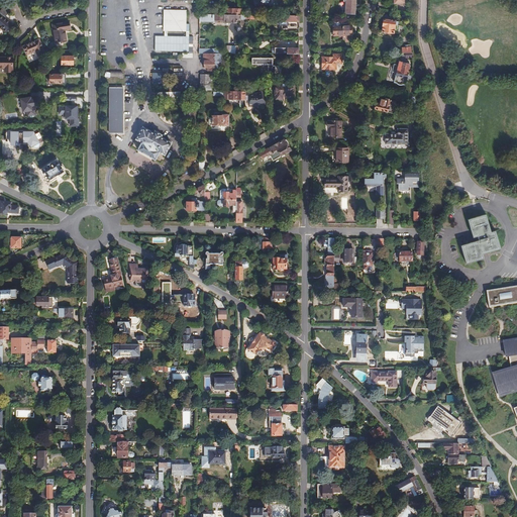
[(341,0),(342,1),(345,1),(345,12),(353,12),(353,9),(354,9),(354,0),(341,0)]
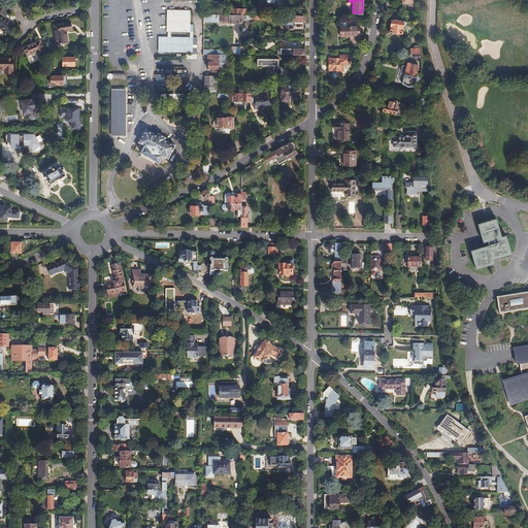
[(0,30),(4,34),(12,25),(4,18),(8,12),(2,7),(0,8),(0,30)]
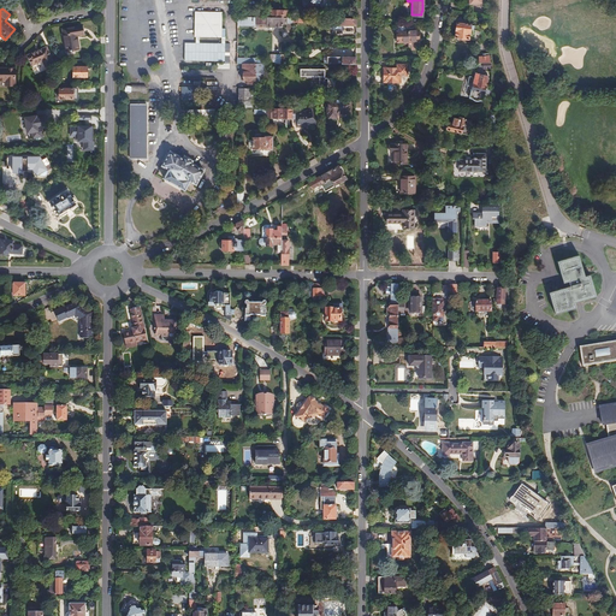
[(221,11),(195,11),(194,39),(221,39),(221,11)]
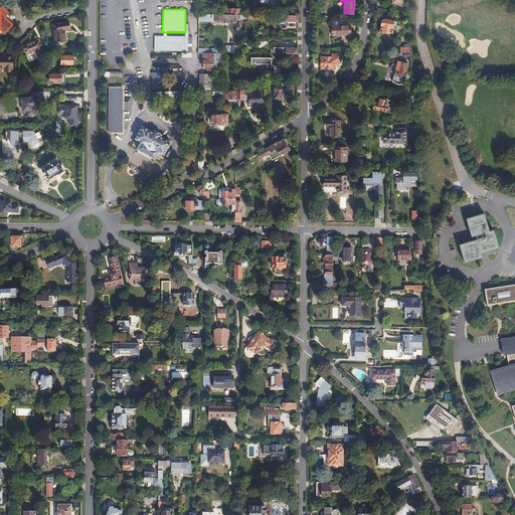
[(284,21),(297,21),(297,15),(278,15),(278,24),(284,24),(284,21)]
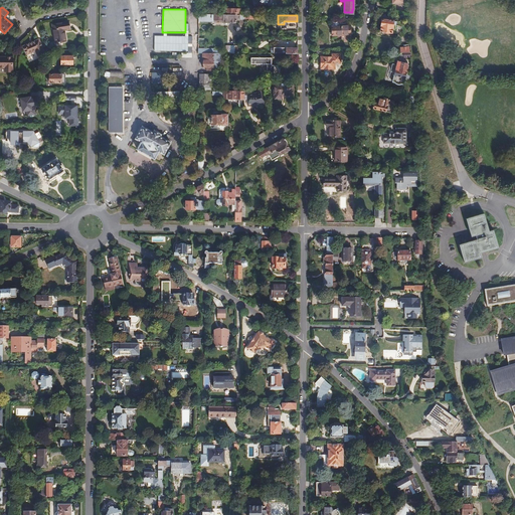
[(383,19),(381,19),(382,30),(397,30),(396,22),(394,22),(394,18),(389,19),(388,15),(383,15),(383,19)]
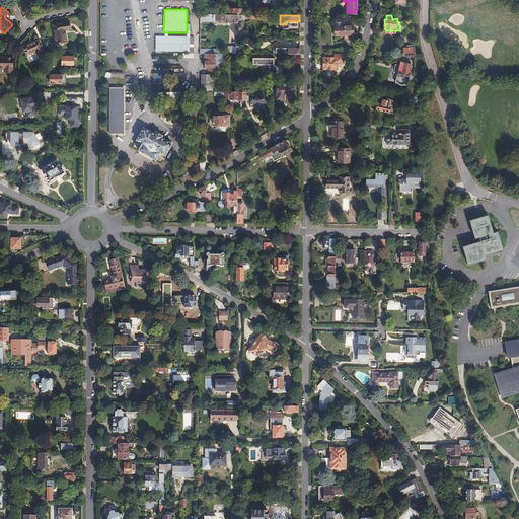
[(68,20),(52,23),(55,43),(66,41),(64,29),(69,28),(68,20)]
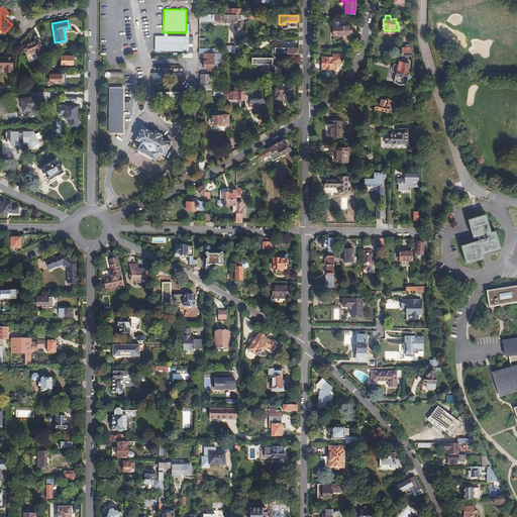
[(337,29),(330,28),(330,37),(339,37),(339,38),(339,41),(345,42),(345,37),(347,37),(347,32),(349,33),(349,27),(337,26),(337,29)]
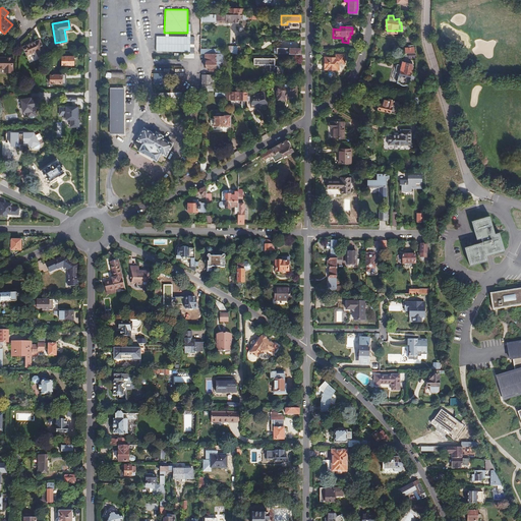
[(190,38),(157,37),(157,53),(190,54),(190,38)]
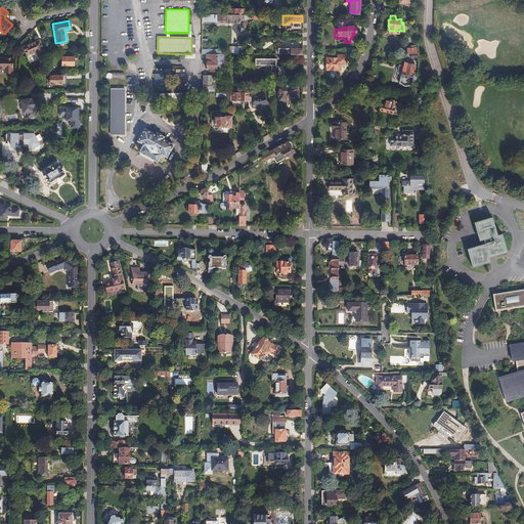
[(38,40),(22,46),(25,54),(34,51),(36,55),(44,53),(38,40)]
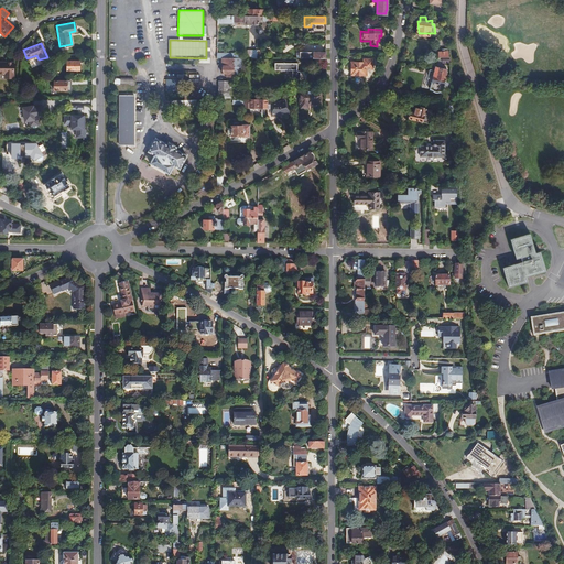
[(448,56),(447,46),(442,46),(442,51),(437,51),(437,56),(448,56)]
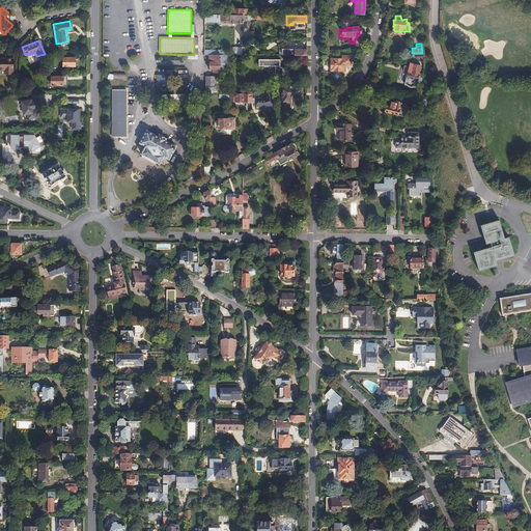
[(219,55),(207,55),(207,70),(213,70),(213,73),(219,73),(219,72),(219,67),(219,55)]
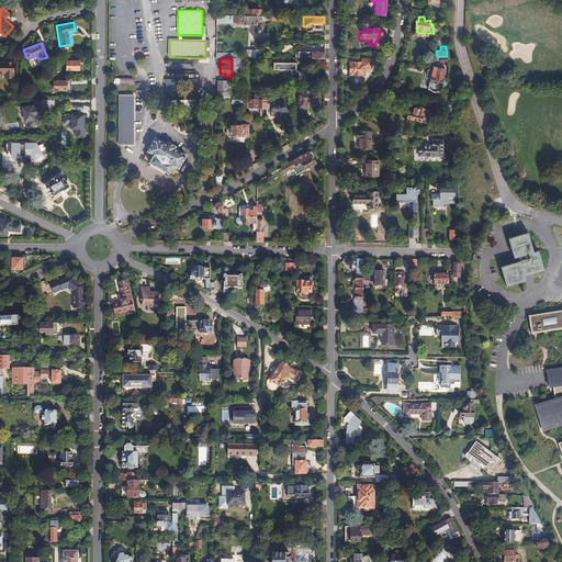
[(288,70),(288,76),(296,76),(296,70),(293,70),(293,63),(293,60),(288,59),(271,59),(271,69),(277,69),(277,70),(288,70)]
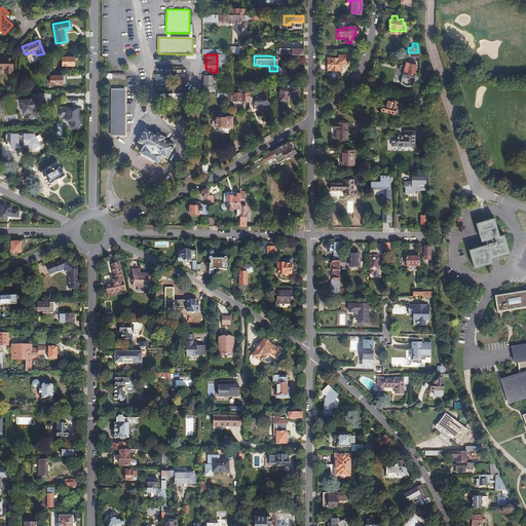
[(333,59),(325,59),(325,70),(331,71),(334,71),(335,71),(338,71),(338,65),(343,65),(343,63),(344,63),(344,62),(345,62),(345,61),(345,60),(344,59),(344,58),(343,58),(343,55),(336,55),(335,59),(335,60),(333,60),(333,59)]
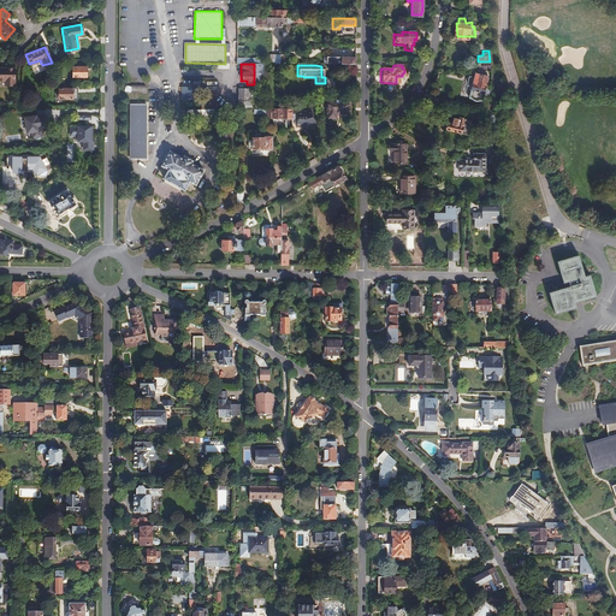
[(72,66),(72,77),(87,77),(87,67),(72,66)]
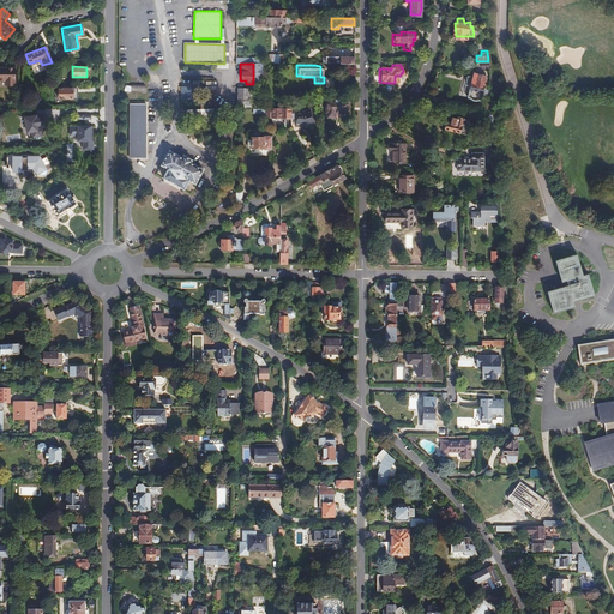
[(0,67),(0,79),(4,80),(4,85),(13,85),(13,68),(0,67)]
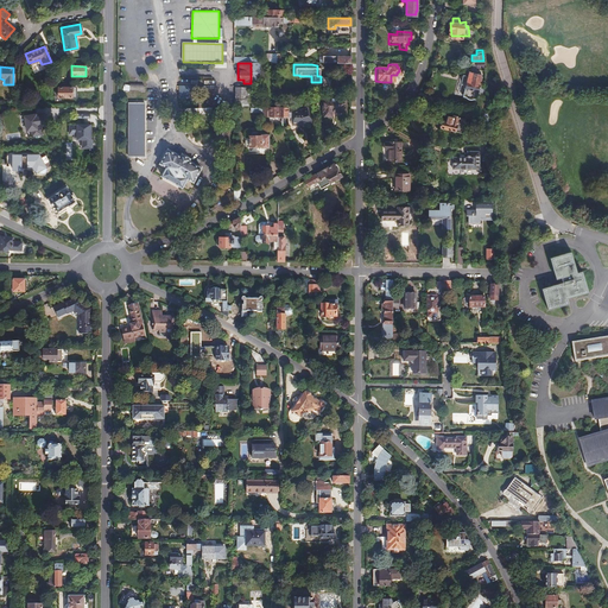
[(468,75),(466,89),(477,92),(481,78),(468,75)]
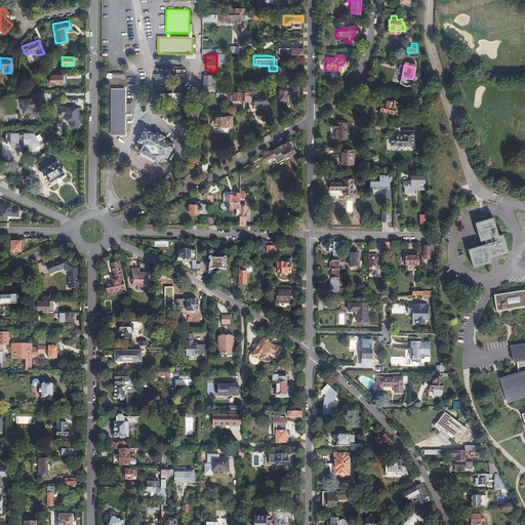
[(216,91),(216,75),(210,74),(203,74),(202,91),(206,91),(216,91)]
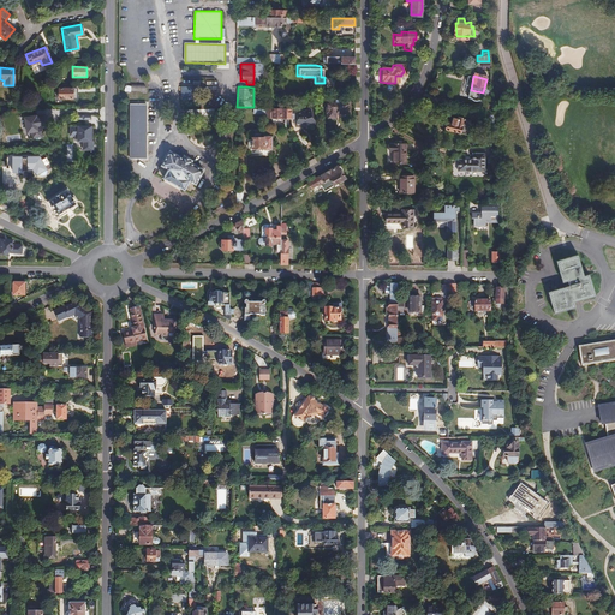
[(66,89),(60,89),(58,89),(59,100),(67,100),(67,99),(76,99),(76,89),(66,89)]
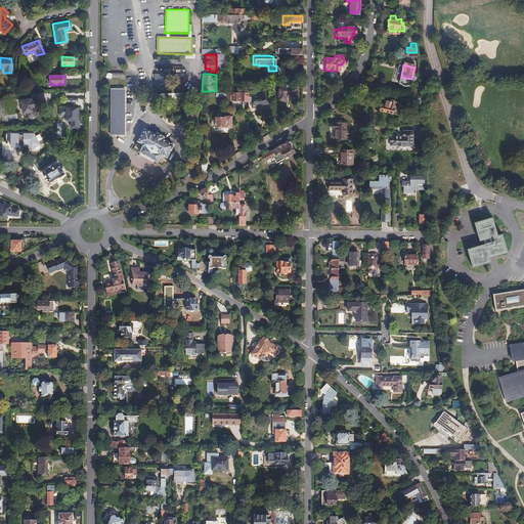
[(278,85),(277,100),(286,100),(286,96),(296,96),(297,85),(278,85)]
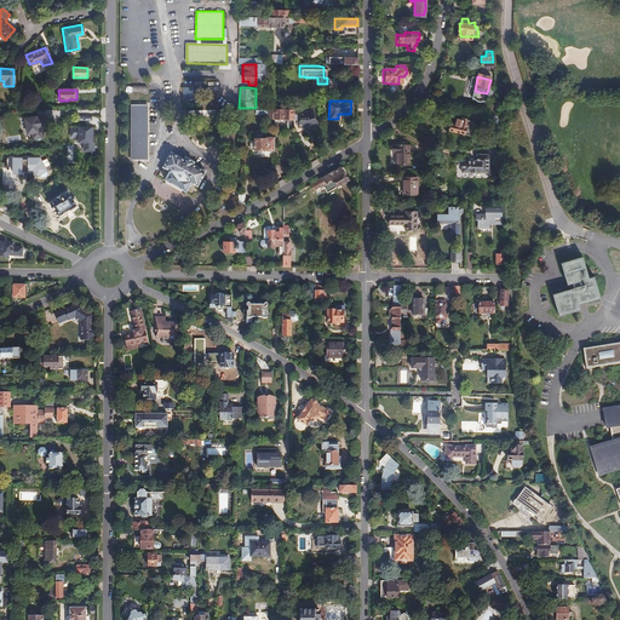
[(148,105),(131,105),(130,161),(147,161),(148,105)]
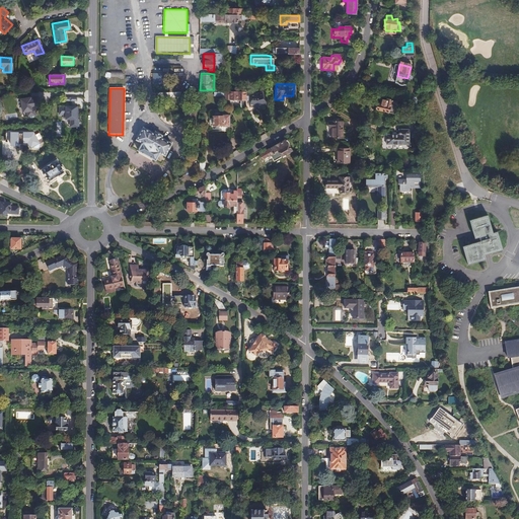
[(250,90),(245,90),(245,97),(245,106),(247,112),(253,109),(252,105),(258,105),(267,101),(264,95),(256,95),(250,92),(250,90)]
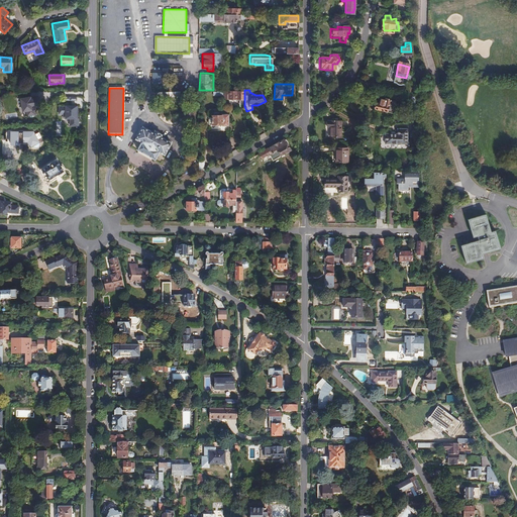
[(20,99),(22,111),(26,110),(27,115),(34,114),(33,106),(40,104),(38,97),(29,99),(29,97),(20,99)]
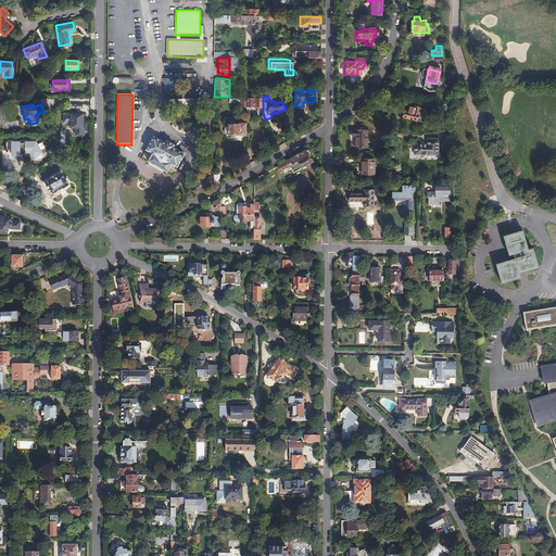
[(404,111),(402,116),(422,122),(426,109),(414,106),(413,108),(408,106),(407,111),(404,111)]
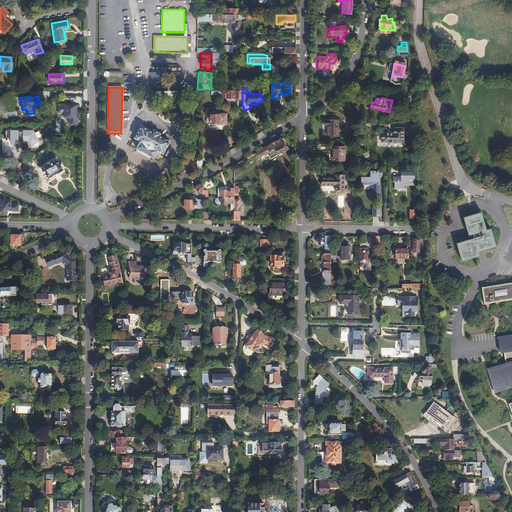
[(77,123),(77,105),(58,105),(58,111),(62,111),(62,117),(71,117),(71,123),(77,123)]
